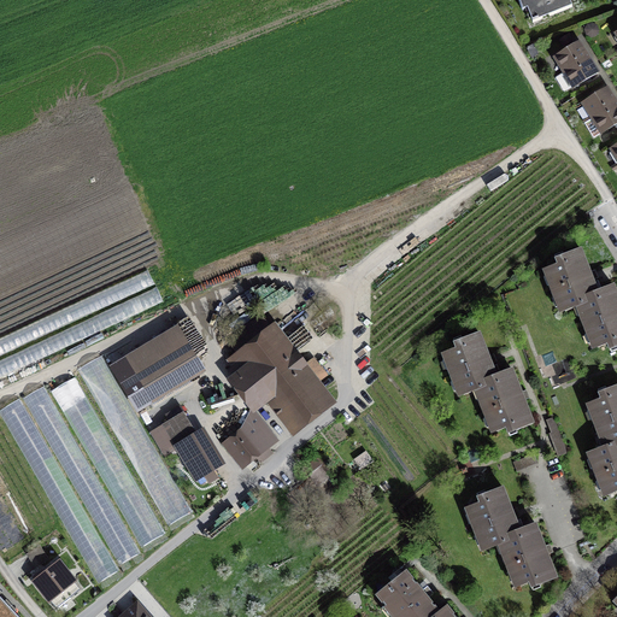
[(573,7),(569,0),(523,0),(533,23),(573,7)]
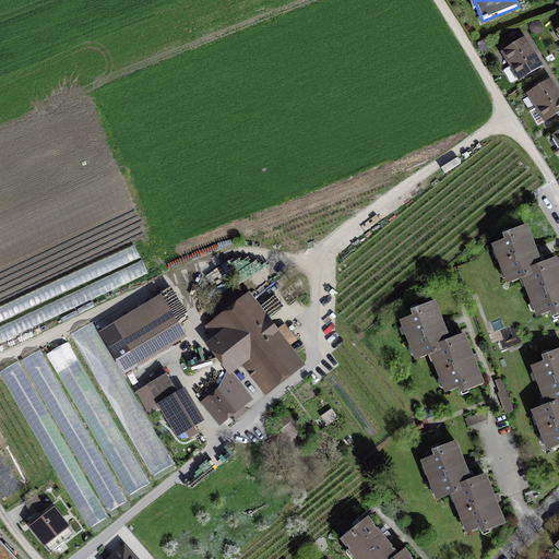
[(502,51),(511,66),(533,52),(525,38),(502,51)]
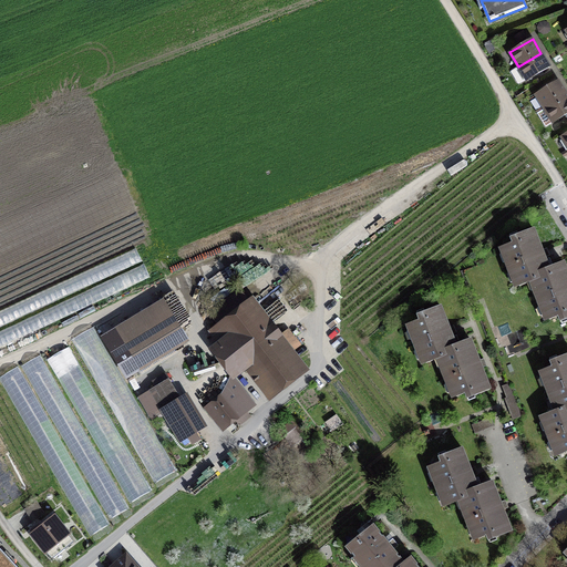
[(549,66),(540,53),(518,66),(519,68),(512,73),(517,81),(521,82),(526,79),(527,81),(549,66)]
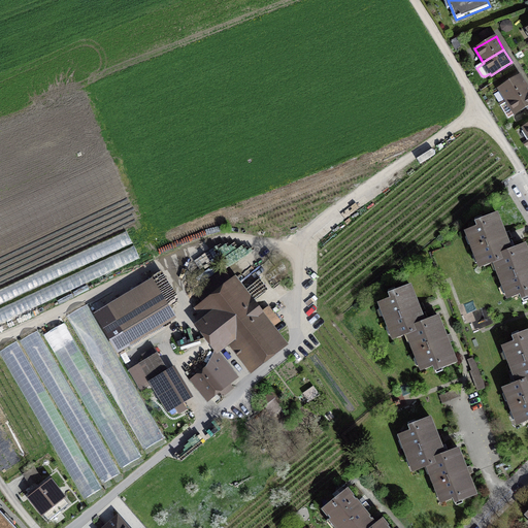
[(499,88),(507,101),(527,89),(520,75),(499,88)]
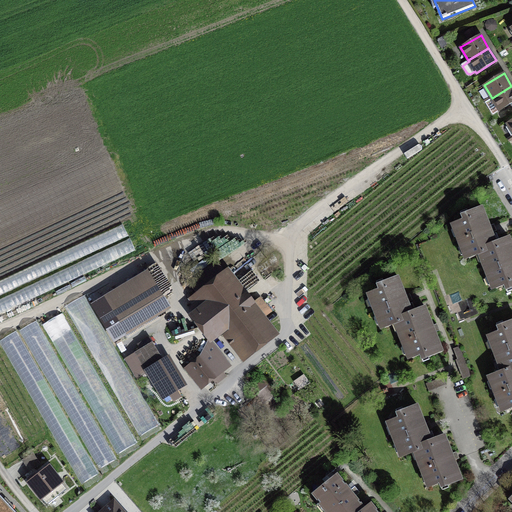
[(511,102),(511,85),(511,86),(492,98),(499,111),(511,102)]
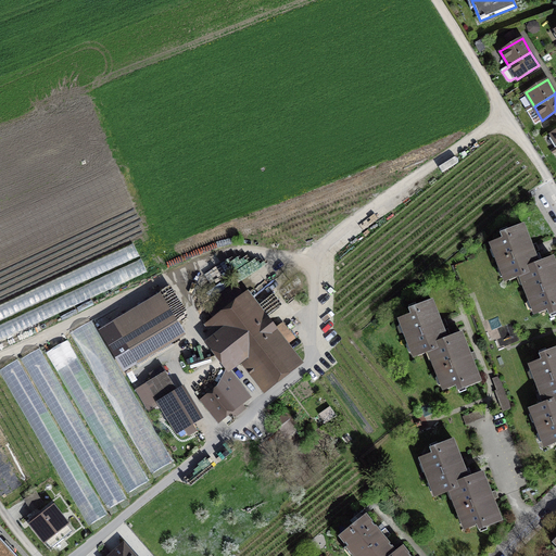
[(509,280),(523,275),(522,272),(540,265),(538,263),(523,224),(508,230),(510,235),(494,241),(500,254),(495,256),(501,268),(504,267),(509,280)]
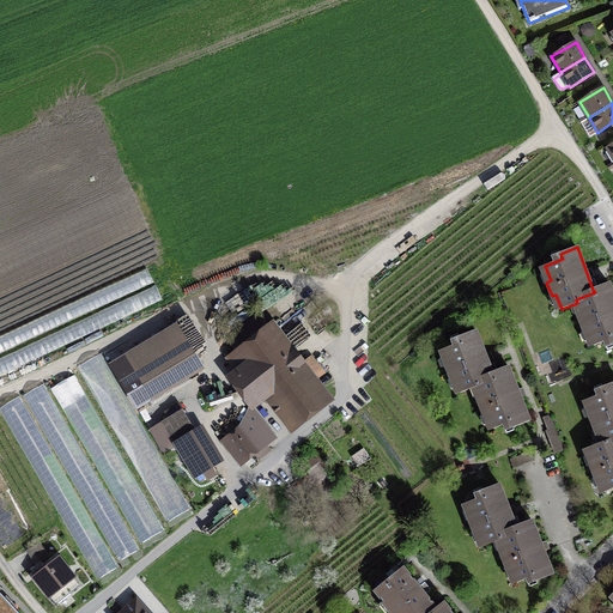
[(153,275),(0,332),(0,383),(12,380),(7,369),(101,334),(97,326),(163,301),(153,275)]
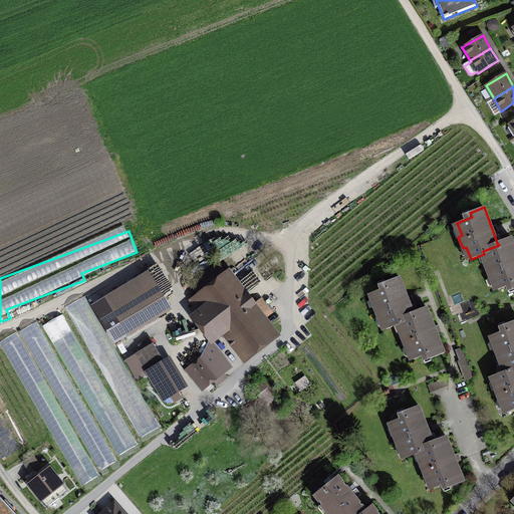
[(513,245),(511,237),(497,243),(499,245),(483,251),(484,254),(489,266),(485,267),(490,278),(493,277),(498,289),(512,284),(513,288),(513,245)]
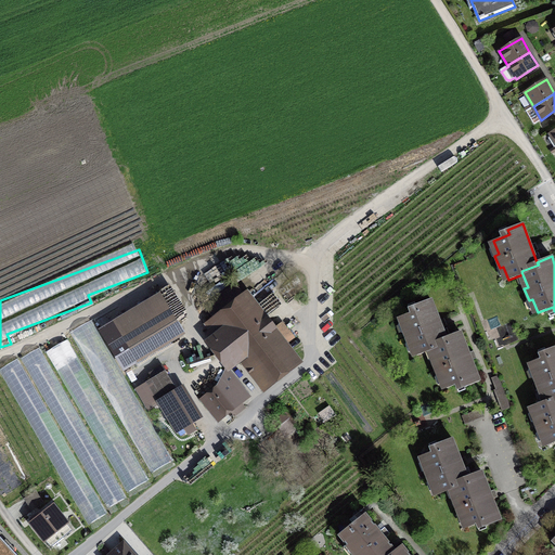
[(294,363),(233,286),(207,307),(218,321),(209,327),(218,338),(211,343),(229,365),(243,353),(267,384),(294,363)]
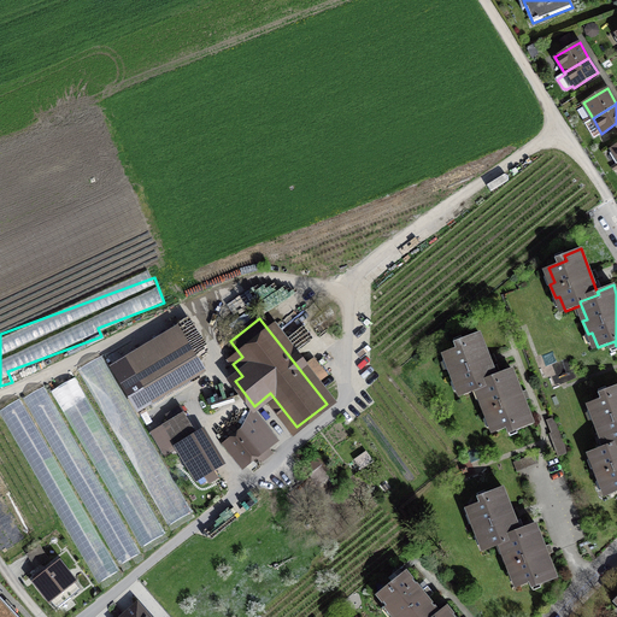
[(464,395),(480,389),(479,386),(497,378),(495,375),(479,333),(462,339),(464,345),(447,352),(452,366),(448,369),(453,382),(458,381),(464,395)]
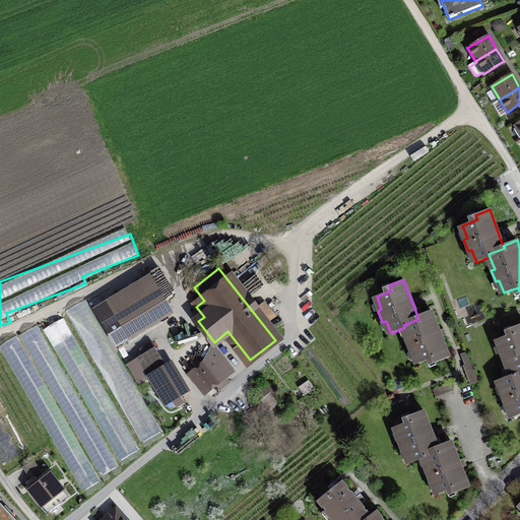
[(171,312),(152,281),(108,308),(127,338),(171,312)]
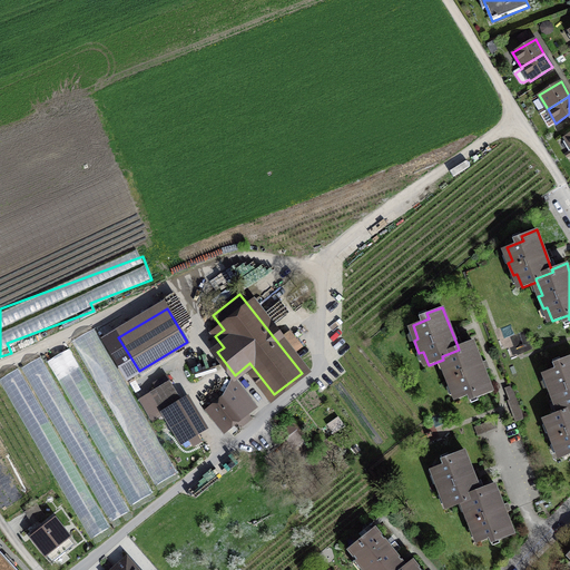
[(76,336),(155,483),(175,472),(96,325),(76,336)]
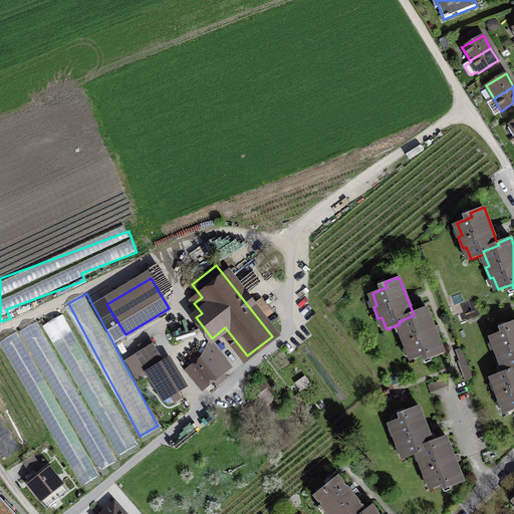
[(264,318),(266,317),(272,312),(261,298),(255,303),(262,312),(260,313),(264,318)]
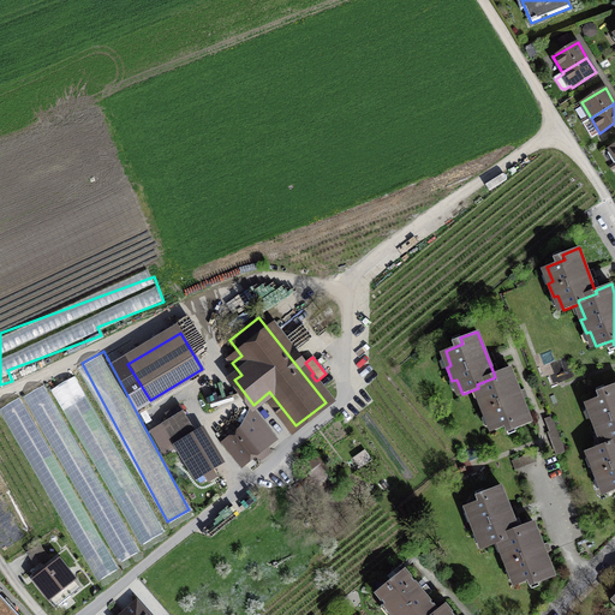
[(511,368),(494,374),(495,377),(477,384),(478,388),(484,401),(479,404),(485,417),(489,416),(495,430),(512,423),(514,429),(532,422),(511,368)]
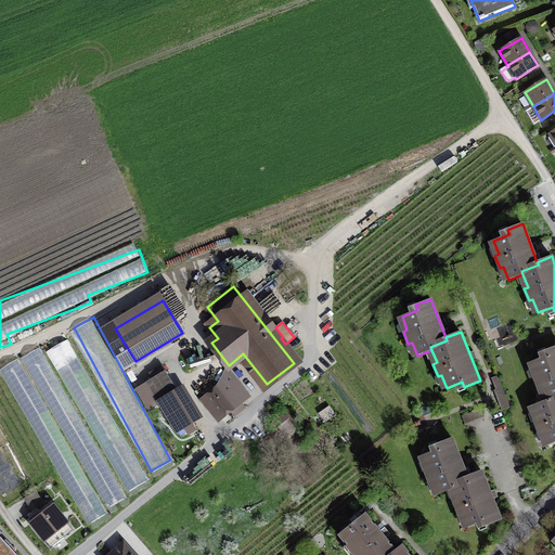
[(127,490),(149,478),(68,336),(48,348),(127,490)]
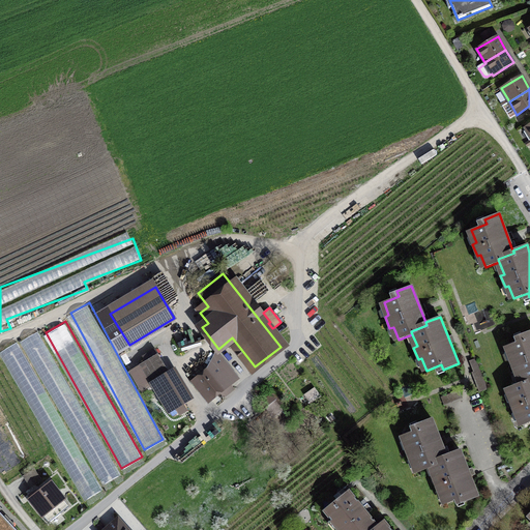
[(101,483),(119,474),(39,328),(22,337),(101,483)]
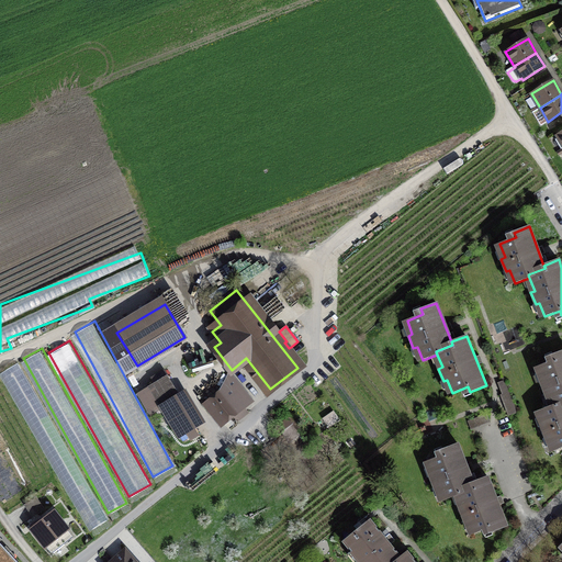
[(549,392),(553,405),(555,408),(561,405),(561,350),(552,355),(554,360),(539,367),(543,380),(540,381),(546,394),(549,392)]
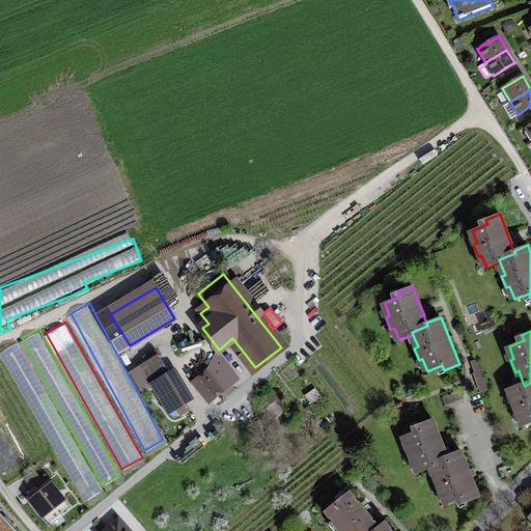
[(236,378),(217,353),(212,364),(207,368),(207,369),(192,382),(198,390),(201,388),(210,398),(224,388),(223,388),(236,378)]
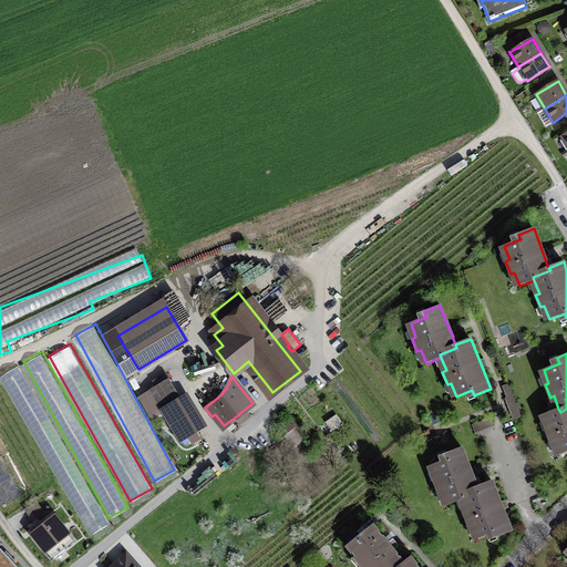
[(166,380),(151,390),(181,439),(187,434),(192,442),(199,437),(195,430),(203,424),(184,394),(177,398),(166,380)]
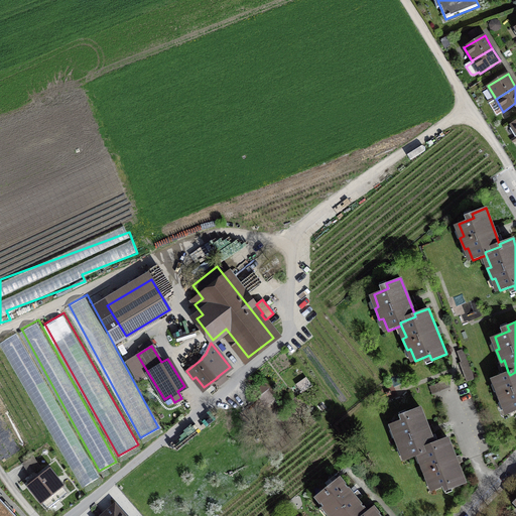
[(462,350),(458,352),(463,363),(461,363),(467,380),(473,377),(462,350)]
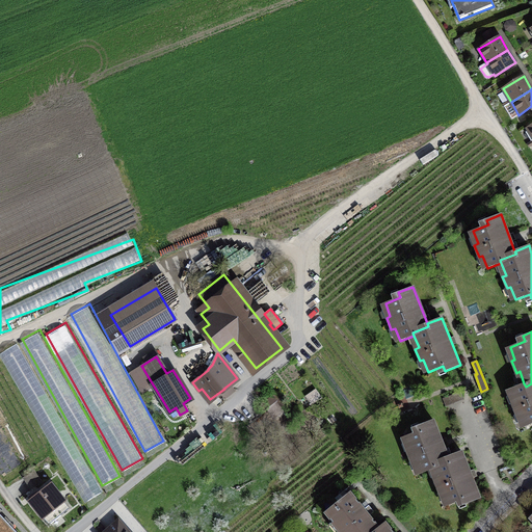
[(531,383),(526,387),(524,383),(510,389),(515,401),(511,403),(516,415),(520,414),(525,426),(531,423),(531,383)]
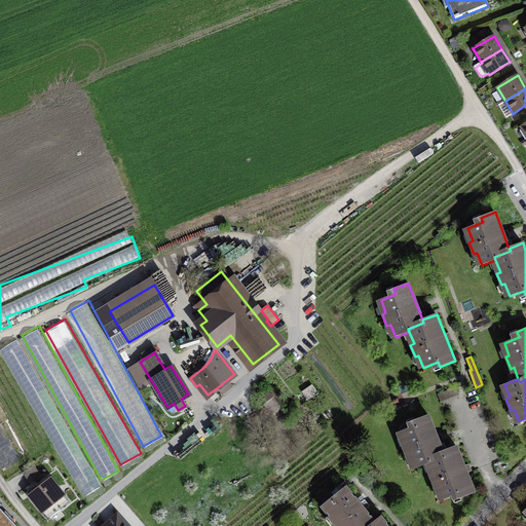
[(440,395),(442,401),(456,395),(454,389),(440,395)]
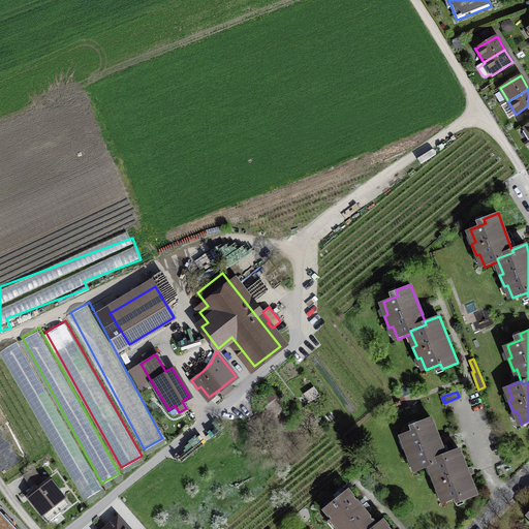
[(270,395),(261,401),(273,416),(281,409),(270,395)]
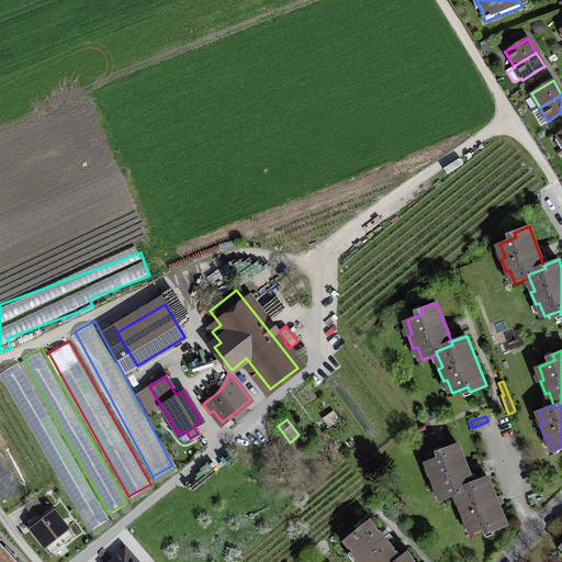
[(444,501),(459,495),(457,492),(474,485),(473,482),(458,444),(442,449),(445,454),(428,461),(434,474),(429,475),(435,489),(438,486),(444,501)]
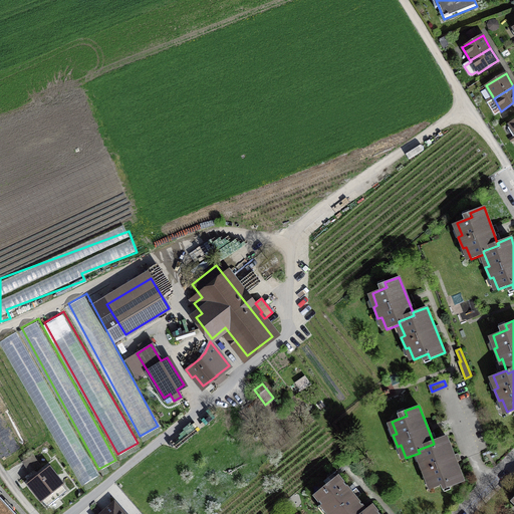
[(446,436),(433,441),(434,444),(418,450),(420,453),(424,464),(421,466),(425,477),(428,475),(433,488),(448,482),(450,487),(464,481),(446,436)]
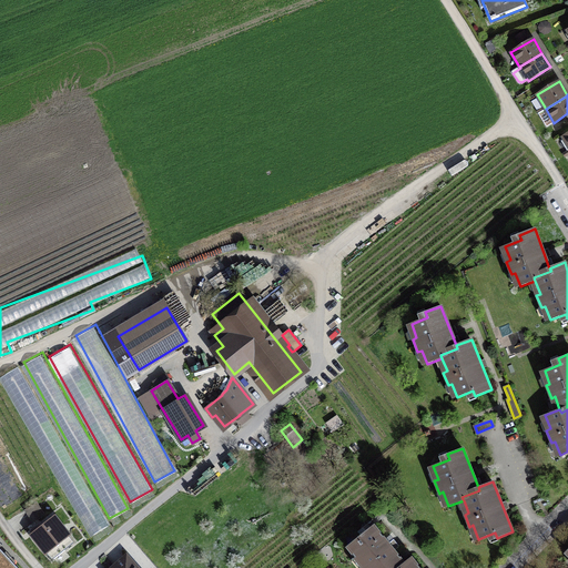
[(37,501),(23,510),(32,523),(44,515),(37,501)]
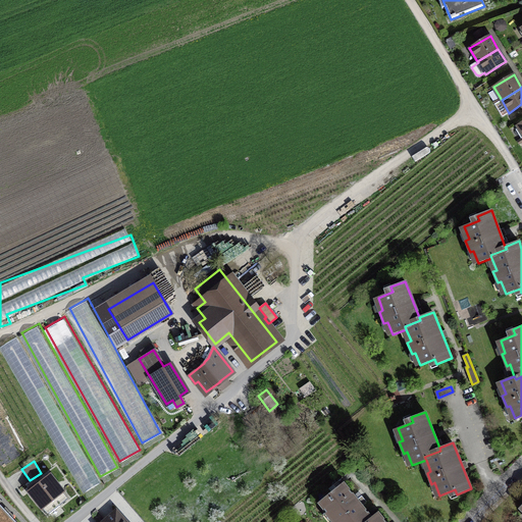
[(68,499),(51,476),(31,492),(48,515),(68,499)]
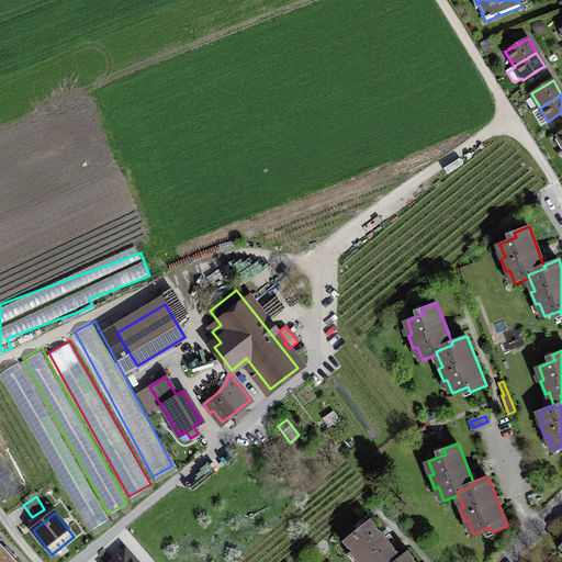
[(359,561),(394,561),(401,558),(370,520),(344,542),(359,561)]
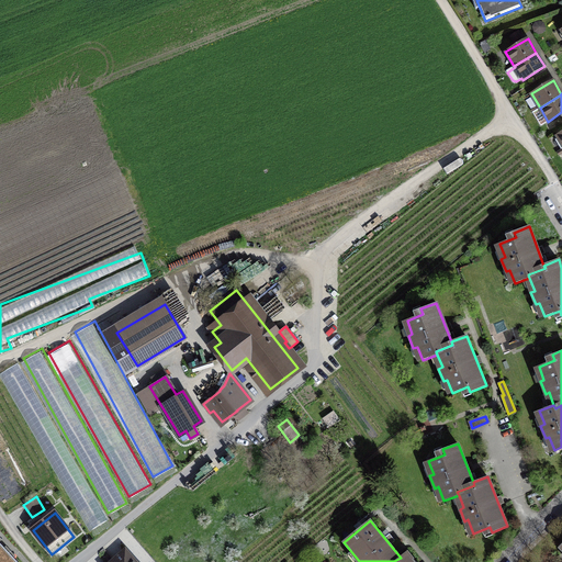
[(133,561),(125,552),(114,561),(114,560),(111,561),(133,561)]
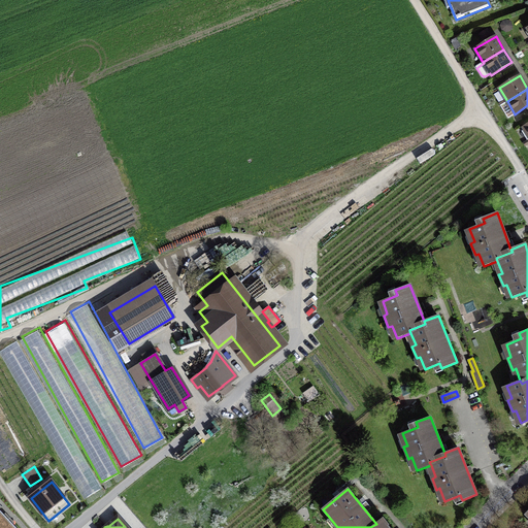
[(390,527),(383,519),(376,524),(370,527),(390,527)]
